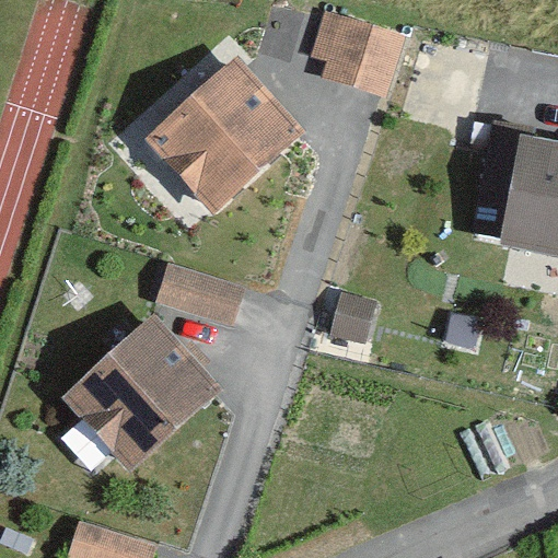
[(404,35),(324,10),(310,55),(324,59),(320,77),(385,97),(404,35)]
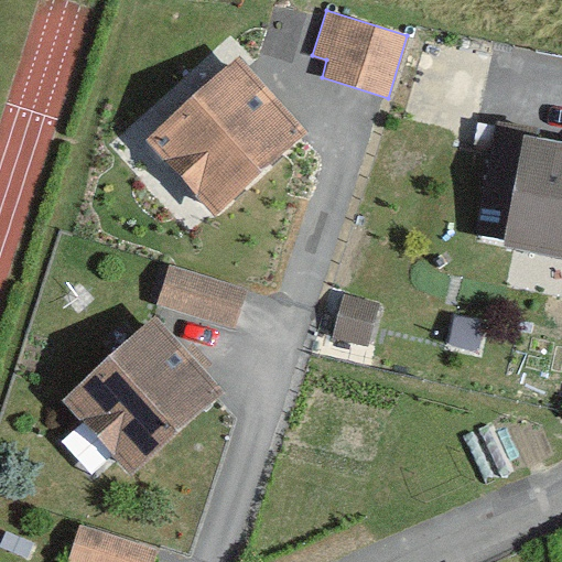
[(305,130),(236,55),(144,139),(214,214),(305,130)]
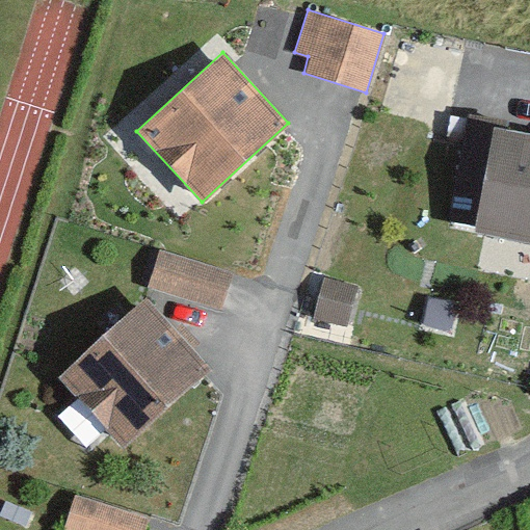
[(529,132),(503,128),(504,121),(467,113),(458,153),(484,157),(469,233),(529,244),(529,132)]
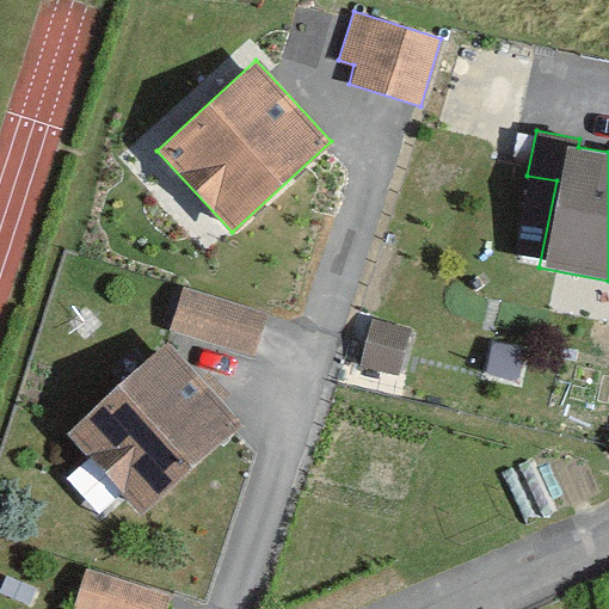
[(268,313),(183,285),(168,330),(253,357),(268,313)]
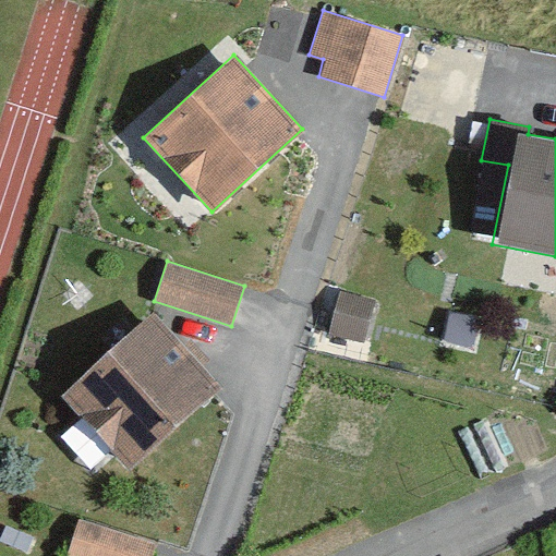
[(374,299),(338,290),(327,333),(363,342),(374,299)]
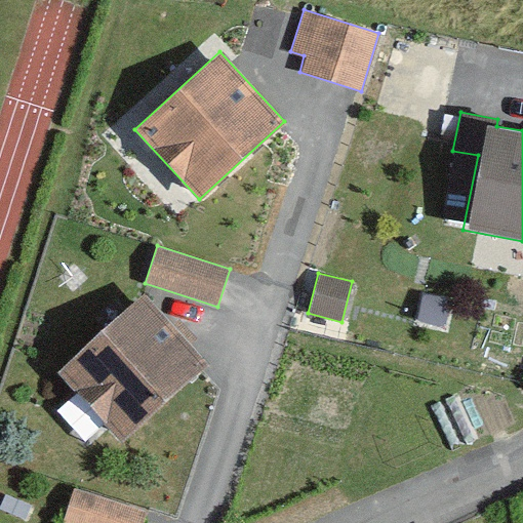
[(121,441),(206,362),(143,293),(57,372),(121,441)]
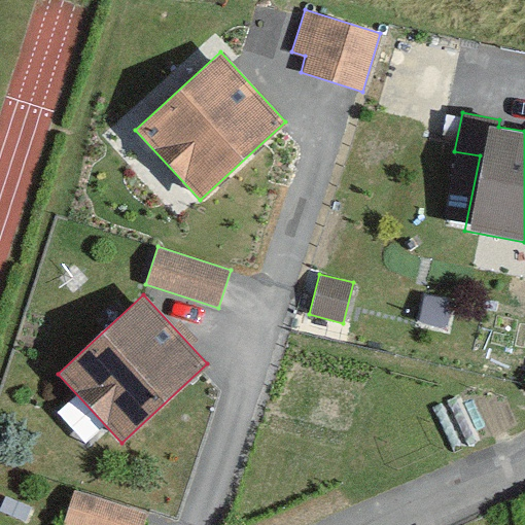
[(141,524),(146,513),(72,488),(60,524),(141,524)]
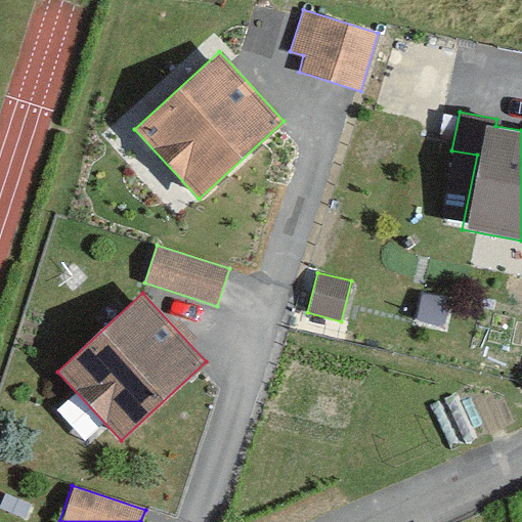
All buildings are outlined.
